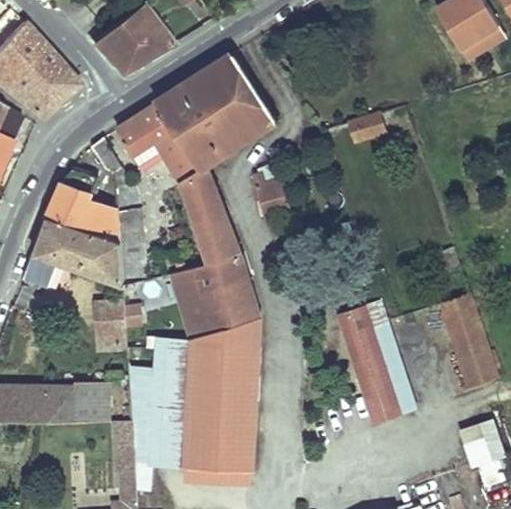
[(173,42),(147,9),(155,4),(151,0),(149,0),(144,4),(142,2),(99,35),(90,42),(122,75),(174,44),(173,42)]
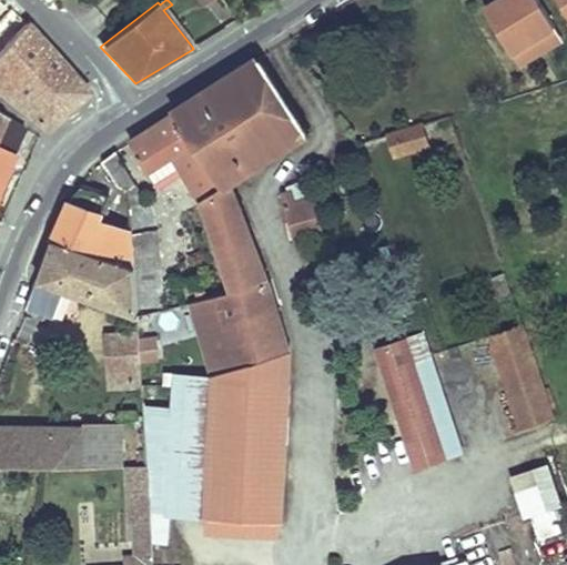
[(496,2),(484,9),(512,54),(534,41),(555,28),(537,0),(504,0),(497,4),(496,2)]
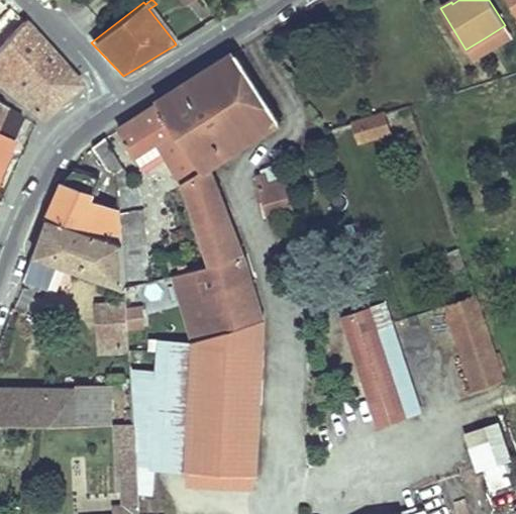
[(21,25),(0,48),(0,89),(40,121),(80,87),(23,23),(21,25)]
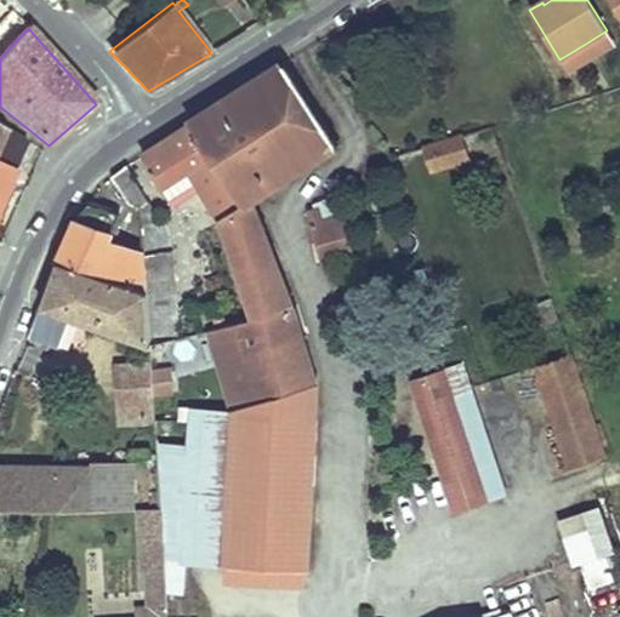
[(607,30),(584,45),(591,58),(615,44),(607,30)]
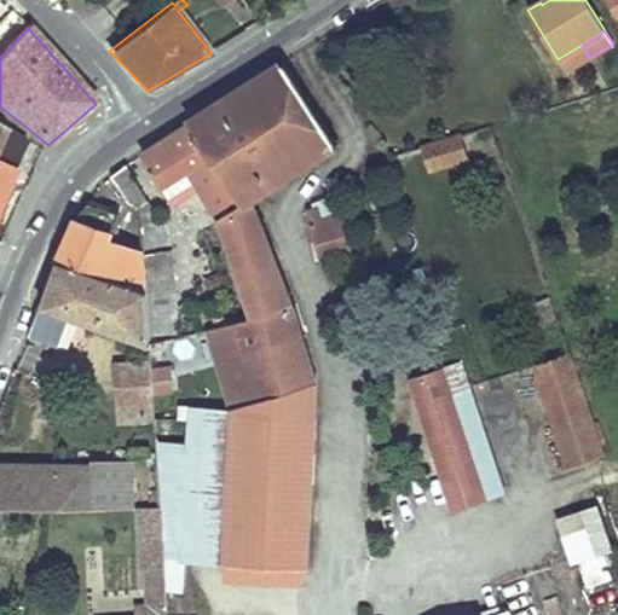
[(582,45),(558,59),(566,73),(589,58),(582,45)]
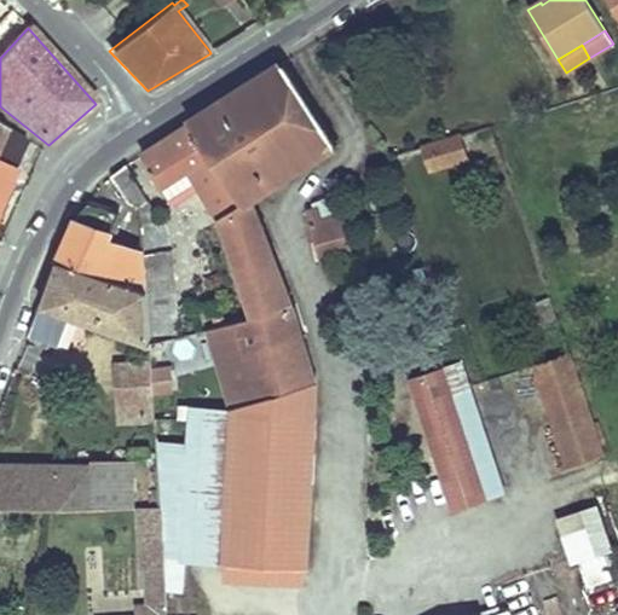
[(289,306),(247,202),(334,149),(281,64),(188,125),(189,127),(242,206),(218,220),(248,320),(208,331),(215,354),(240,347),(244,363),(220,370),(234,412),(224,564),(305,569),(315,392),(289,306)]
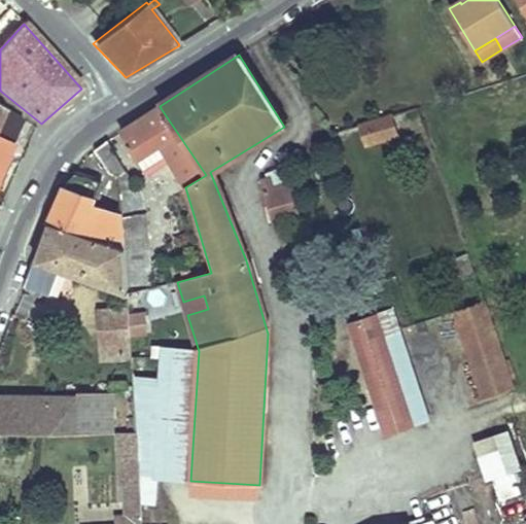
[(0,172),(22,123),(0,107),(0,172)]
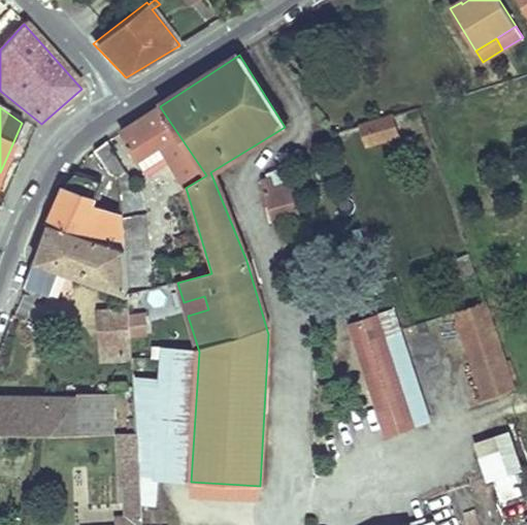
[(160,145),(168,158),(186,188),(206,175),(161,108),(120,135),(136,162),(160,145)]
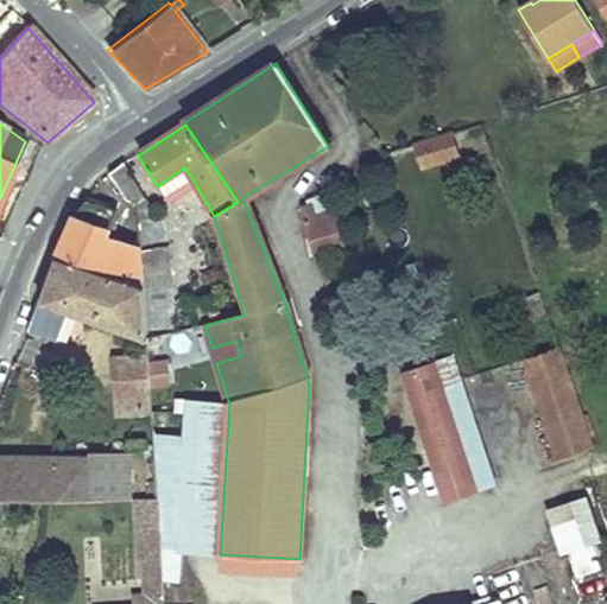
[(457,158),(451,137),(415,147),(422,169),(457,158)]
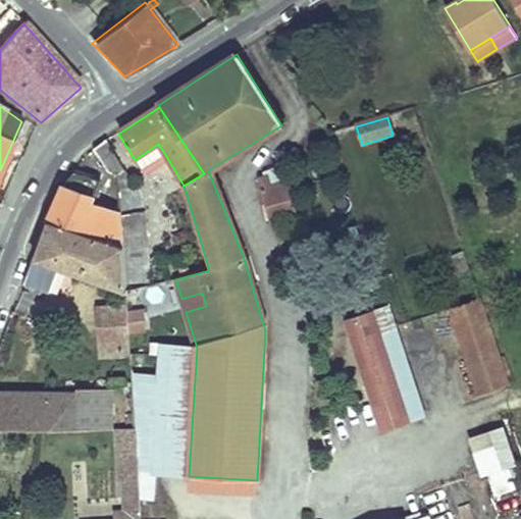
[(106,142),(94,152),(108,174),(117,176),(123,173),(106,142)]
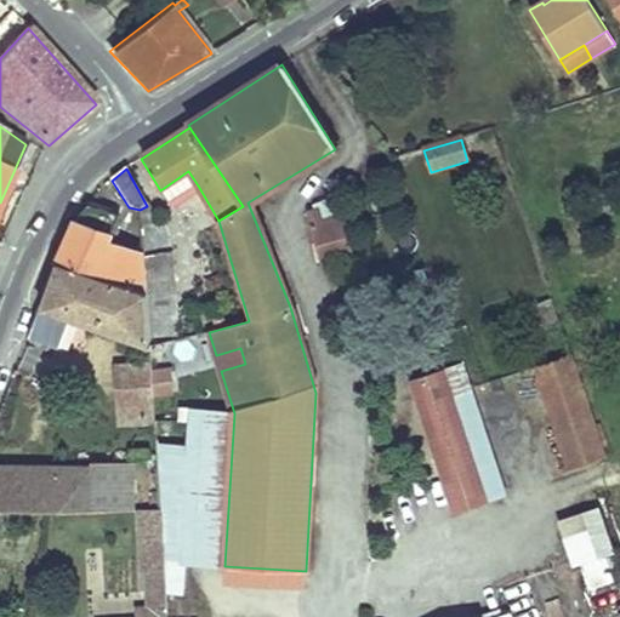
[(160,190),(170,204),(198,186),(188,171),(160,190)]
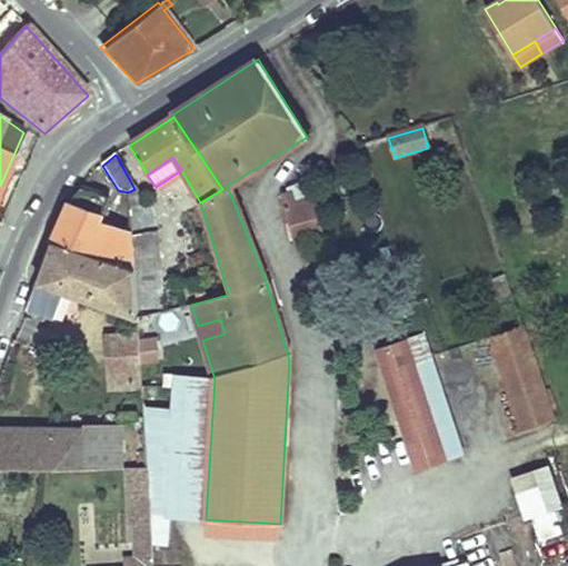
[(319,199),(314,180),(289,188),(291,195),(295,206),(319,199)]
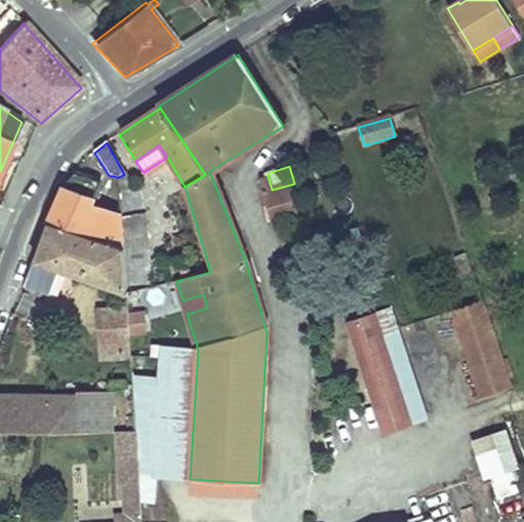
[(64,191),(48,223),(123,249),(121,215),(96,208),(99,199),(96,198),(101,187),(94,185),(96,179),(75,172),(64,191)]
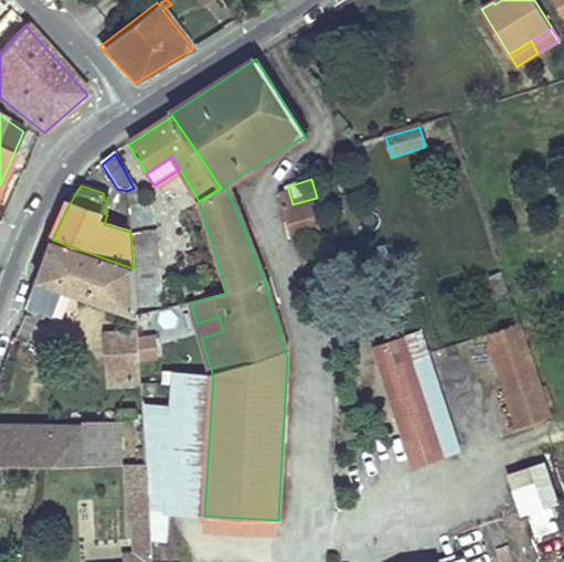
[(134,188),(127,191),(129,213),(146,208),(134,188)]
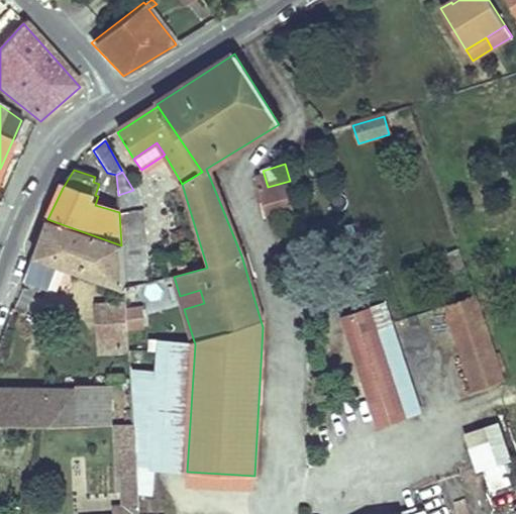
[(268,187),(265,177),(255,180),(268,222),(293,215),(288,199),(295,198),(290,181),(268,187)]
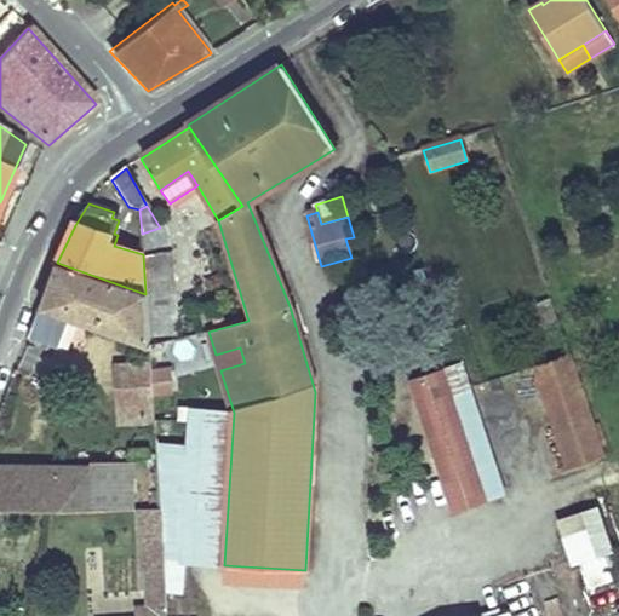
[(171,251),(170,224),(160,228),(142,234),(143,254),(171,251)]
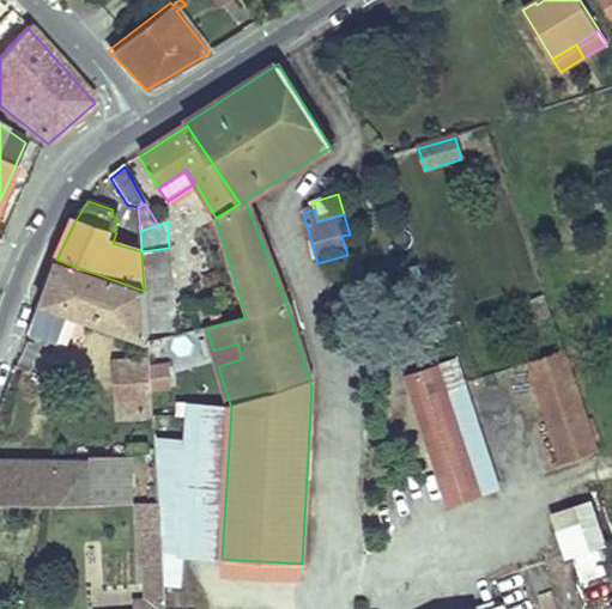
[(169,248),(141,251),(144,291),(146,333),(174,332),(169,248)]
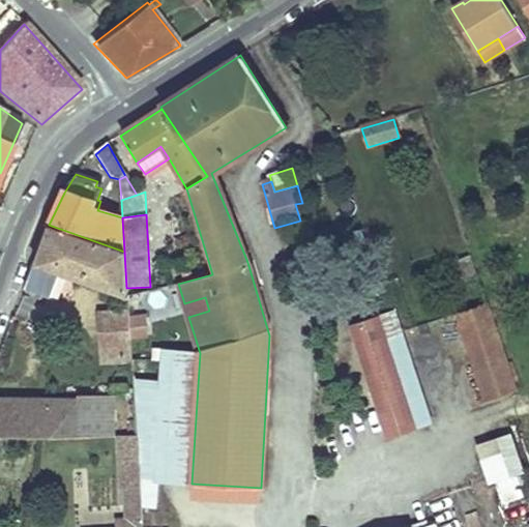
[(60,273),(127,296),(126,288),(124,252),(49,225),(24,288),(52,299),(60,273)]
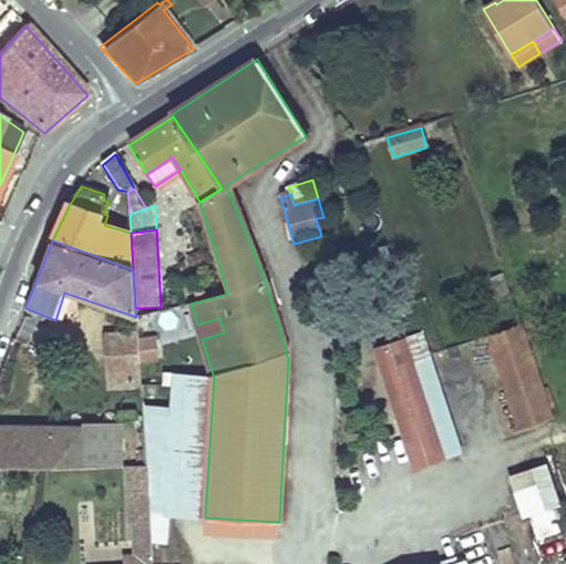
[(498,299),(510,295),(503,275),(492,279),(498,299)]
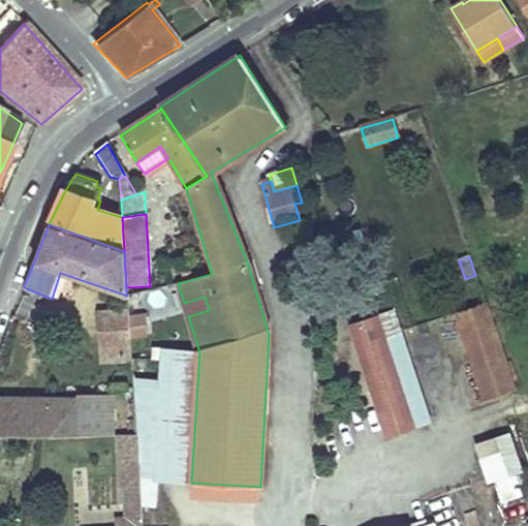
[(362,323),(350,328),(386,436),(414,427),(395,366),(420,358),(414,340),(389,349),(368,285),(351,291),(362,323)]
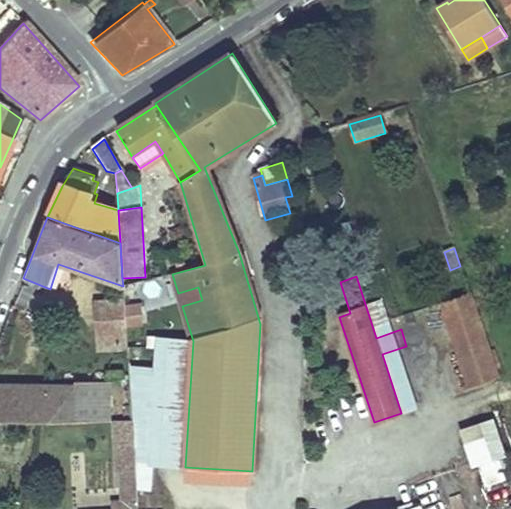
[(318,306),(332,301),(328,291),(315,296),(318,306)]
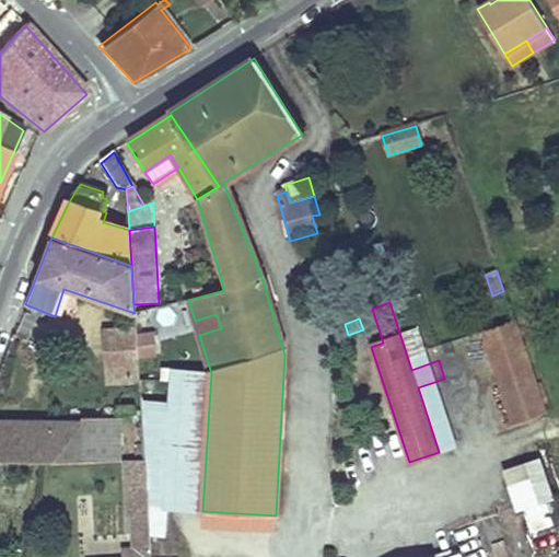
[(515,322),(482,332),(487,347),(520,336),(515,322)]
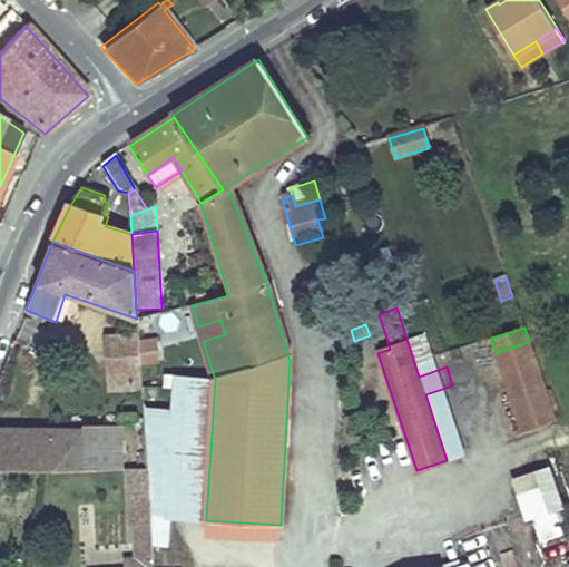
[(105,340),(107,374),(140,374),(139,364),(138,343),(138,338),(105,340)]
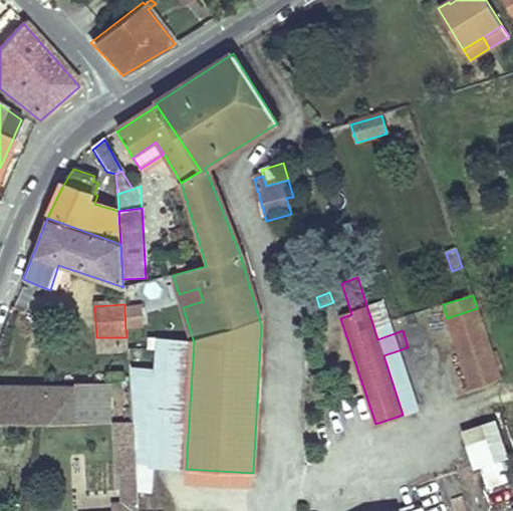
[(140,308),(124,309),(125,328),(141,327),(140,308)]
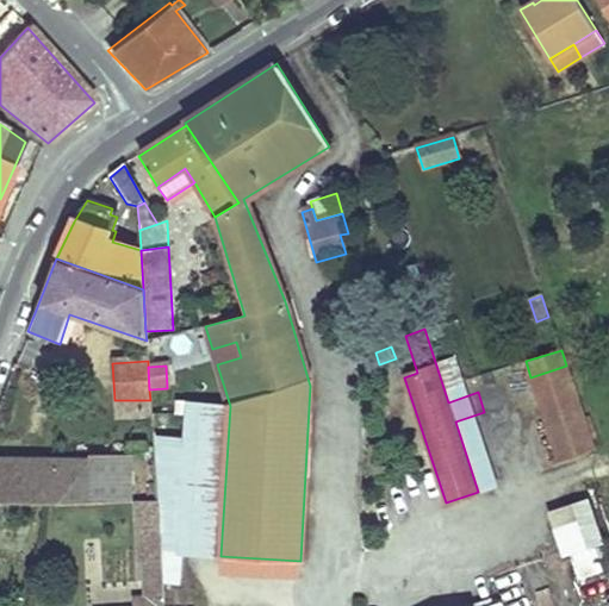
[(566,366),(530,378),(559,464),(594,453),(566,366)]
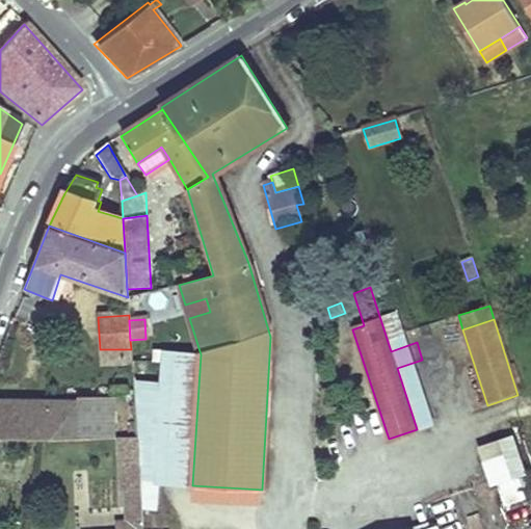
[(100,349),(101,365),(132,363),(131,349),(100,349)]
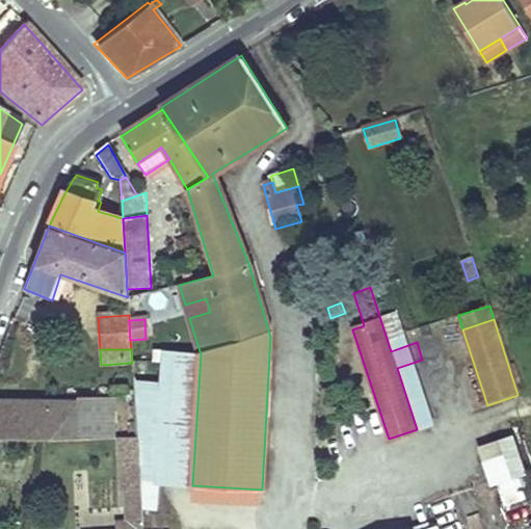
[(201,354),(164,351),(156,482),(192,485),(201,354)]
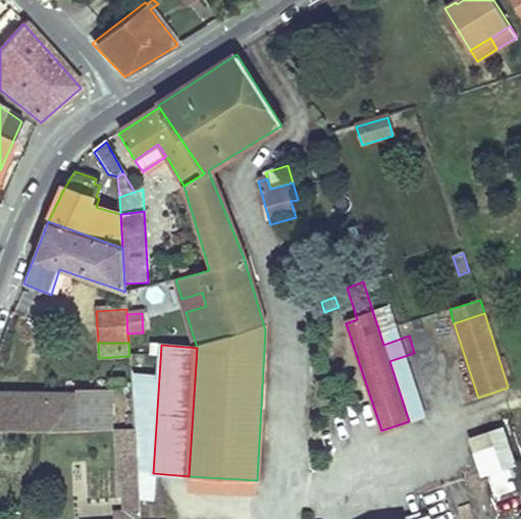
[(75,397),(0,395),(0,428),(36,429),(107,429),(107,391),(75,391),(75,397)]
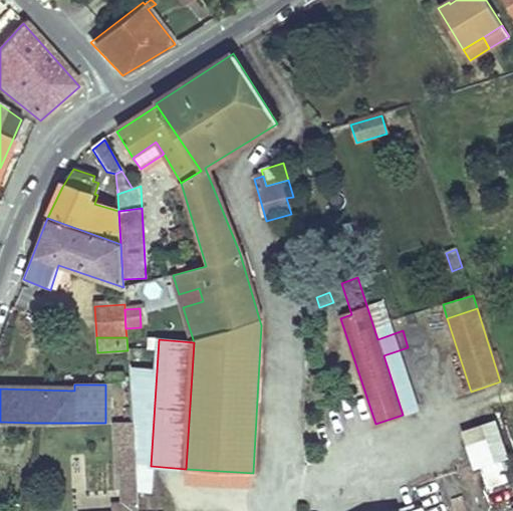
[(464,430),(482,491),(512,482),(512,476),(497,421),(464,430)]
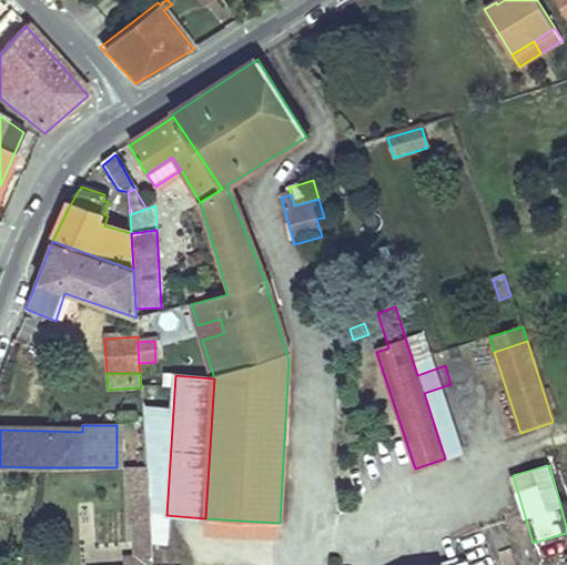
[(134,524),(135,544),(151,543),(150,523),(134,524)]
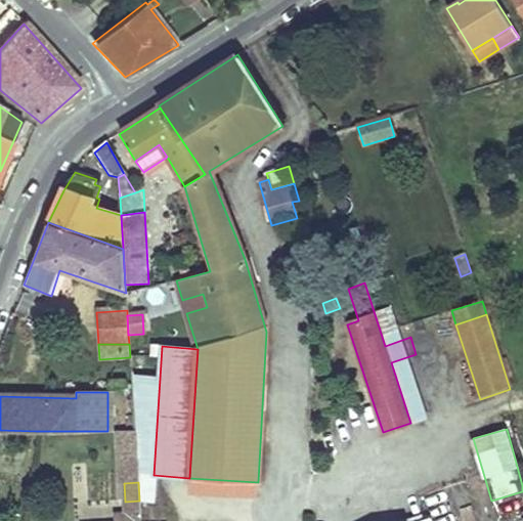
[(115,516),(115,520),(140,520),(139,501),(125,502),(126,515),(115,516)]
